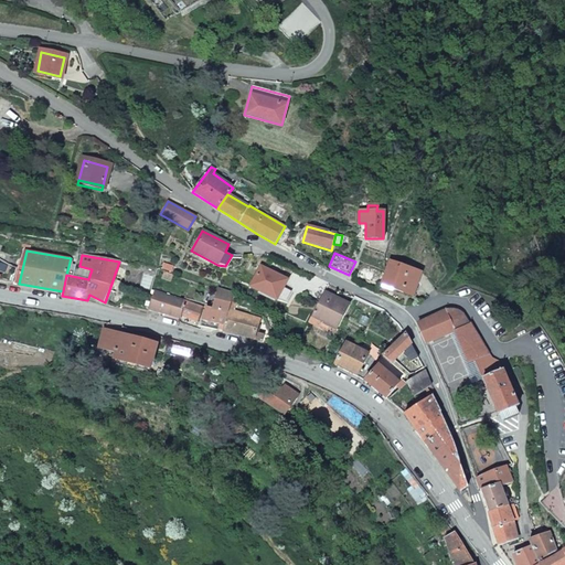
[(382,285),(412,296),(420,273),(390,260),(382,285)]
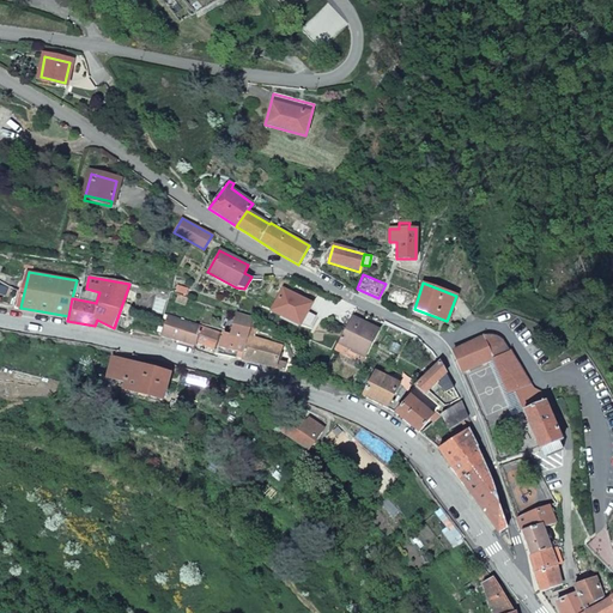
[(310,328),(316,316),(308,313),(311,304),(283,289),(272,310),(299,326),(298,332),(310,335),(313,329),(310,328)]
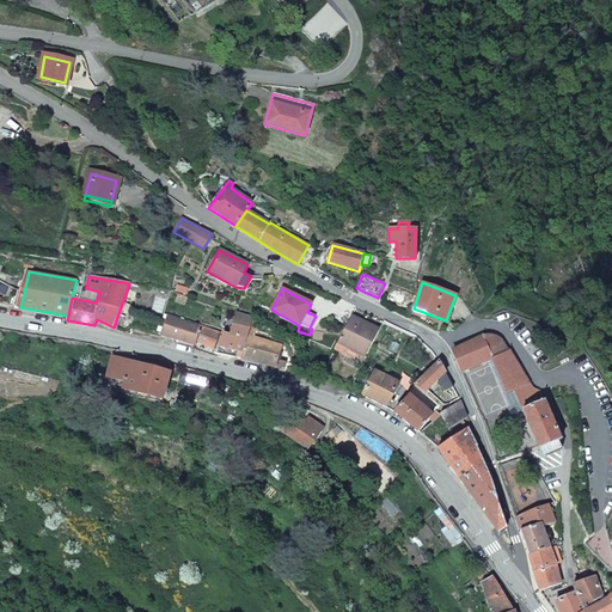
[(237,314),(228,335),(222,334),(219,347),(237,352),(236,359),(240,360),(252,318),(237,314)]
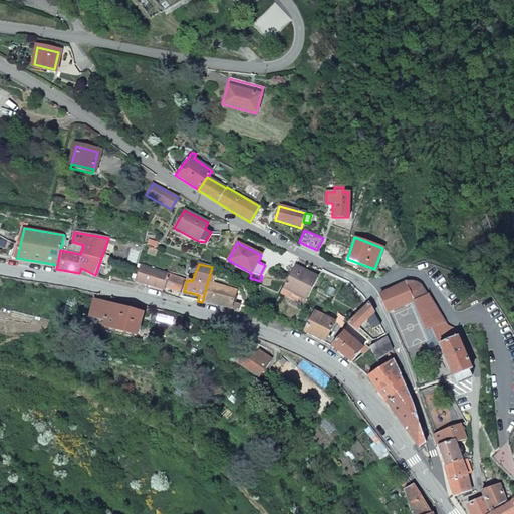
[(135,282),(164,289),(165,288),(167,274),(140,265),(135,282)]
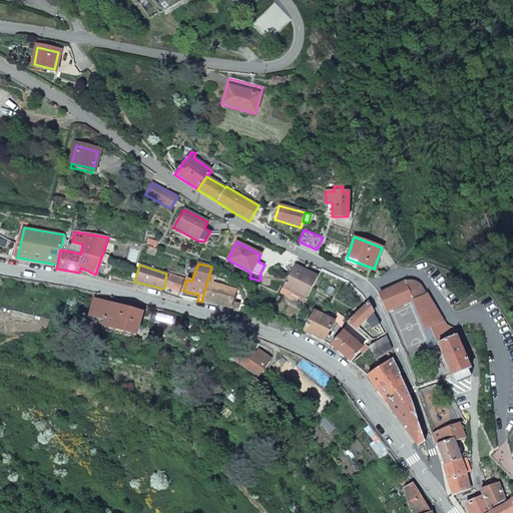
[(306,301),(317,277),(294,266),(282,289),(306,301)]
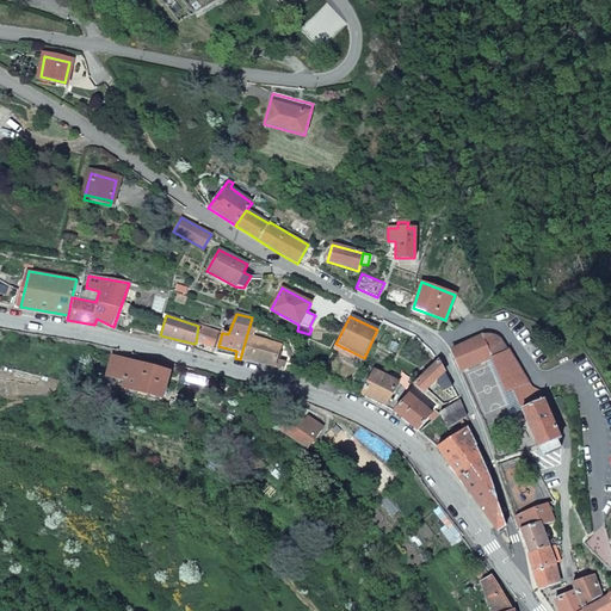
[(214,349),(218,332),(198,326),(196,343),(214,349)]
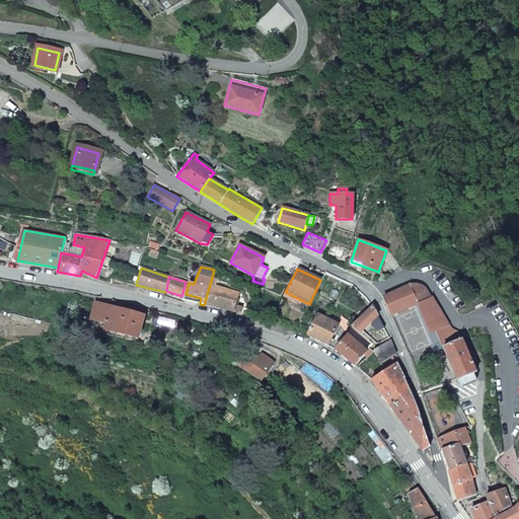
[(417,303),(430,335),(448,325),(425,288),(422,286),(419,285),(415,284),(412,284),(411,285),(383,297),(391,315),(417,303)]
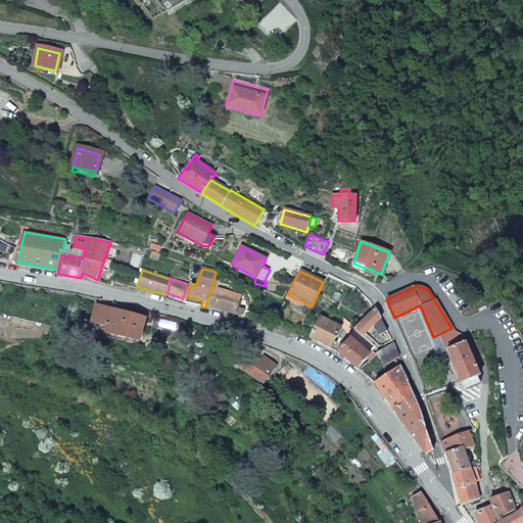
[(205,307),(242,317),(244,308),(237,307),(240,295),(211,287),(205,307)]
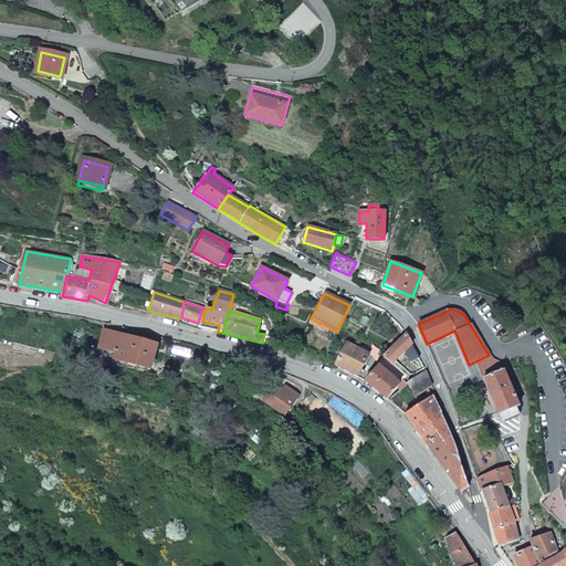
[(308,324),(335,337),(337,332),(311,318),(308,324)]
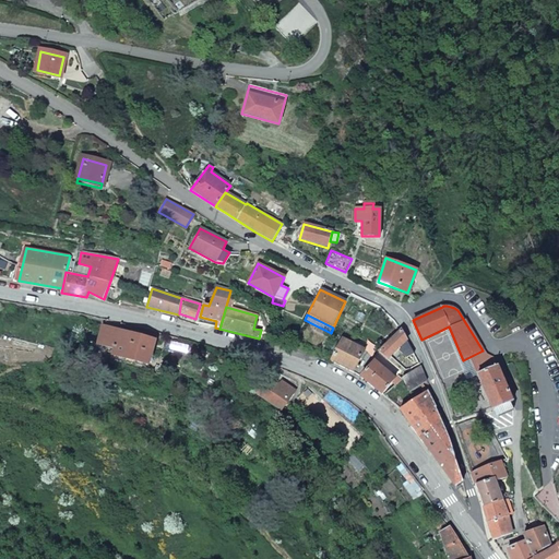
[(153,342),(104,328),(98,345),(115,351),(114,357),(147,366),(153,342)]
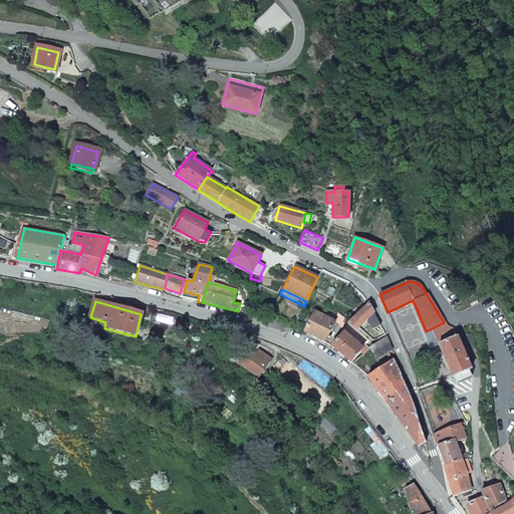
[(380,325),(372,312),(367,304),(348,323),(356,330),(365,321),(373,329),(380,325)]
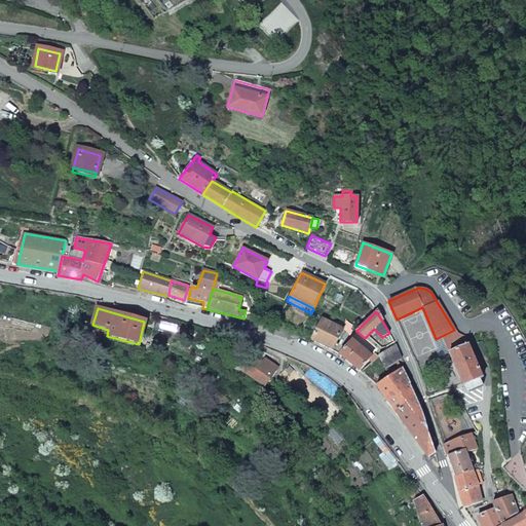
[(310,340),(332,351),(342,330),(322,320),(310,340)]
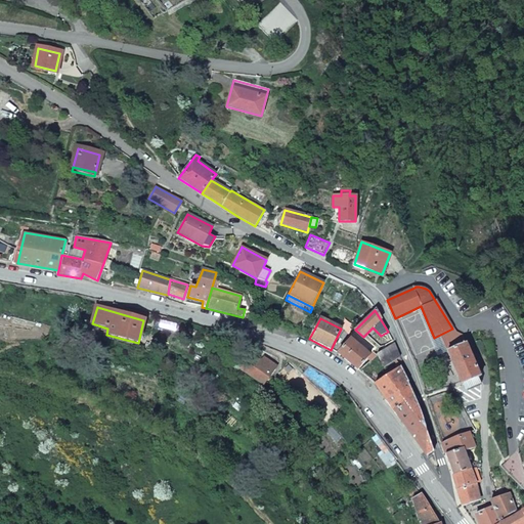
[(447,351),(467,342),(463,336),(455,334),(452,329),(441,335),(447,351)]
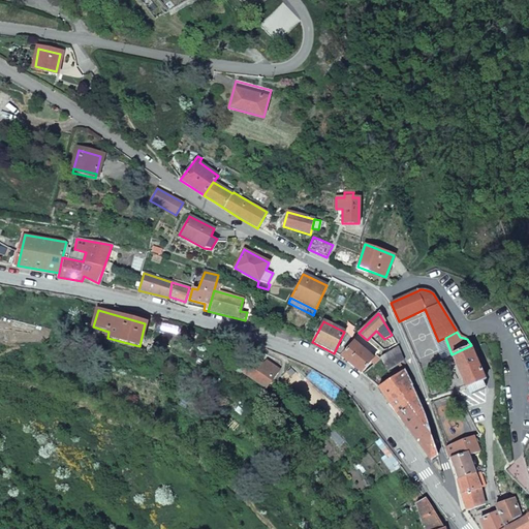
[(373,359),(353,342),(341,356),(362,373),(373,359)]
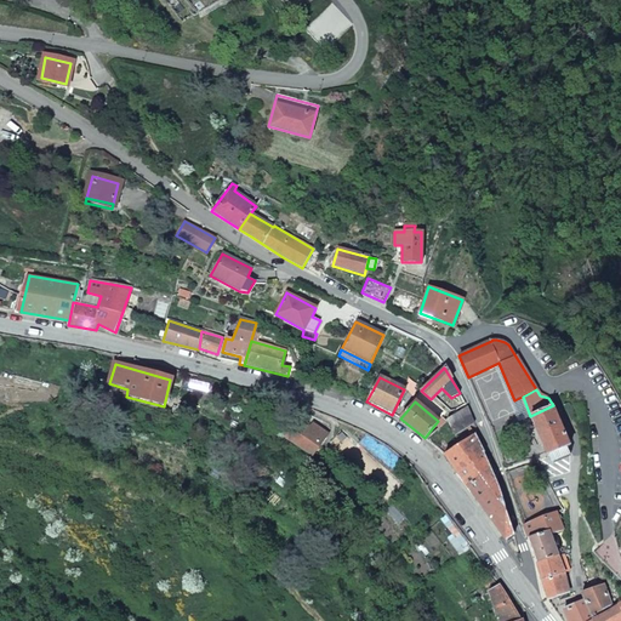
[(530,416),(535,427),(534,427),(540,443),(542,442),(547,455),(570,445),(553,405),(530,416)]
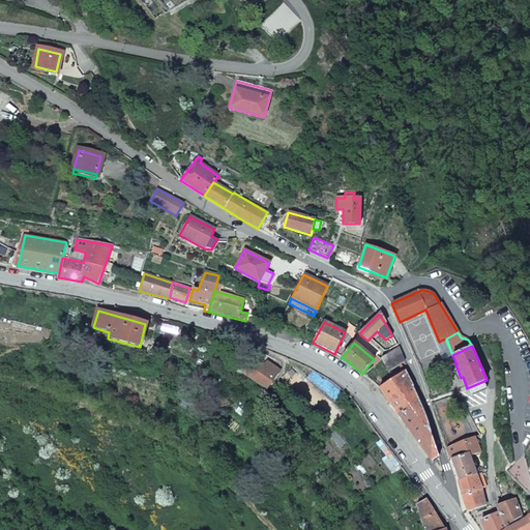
[(389,372),(405,361),(399,348),(381,358),(389,372)]
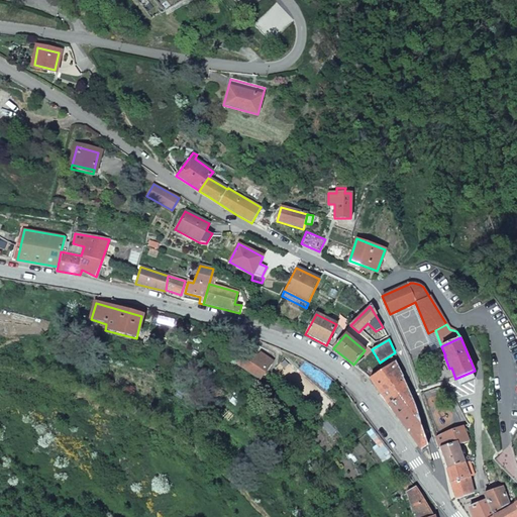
[(237,365),(260,380),(273,360),(261,352),(257,356),(247,349),(237,365)]
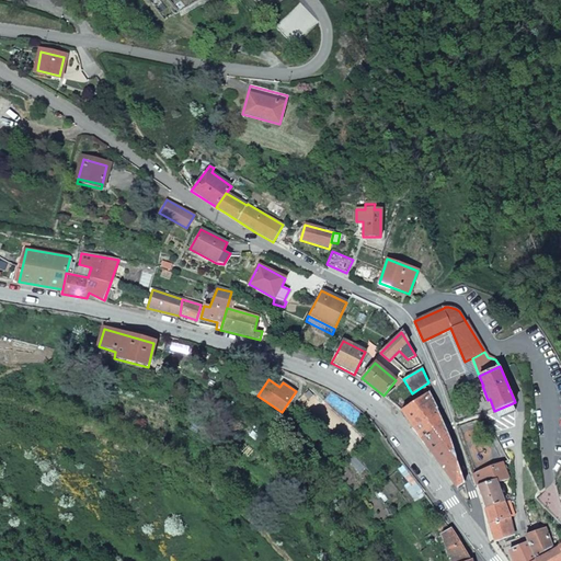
[(428,392),(401,411),(456,488),(465,482),(453,448),(436,411),(437,410),(428,392)]
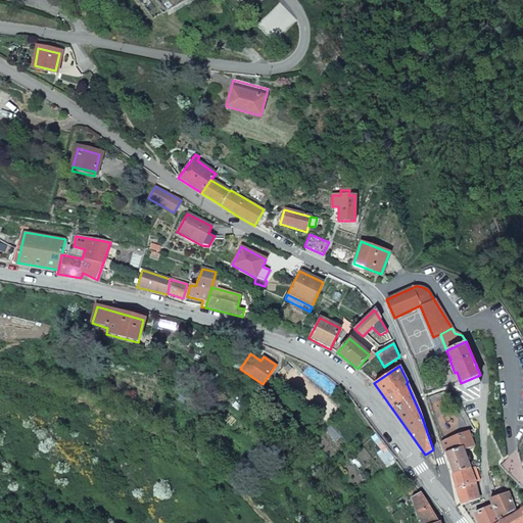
[(468,430),(440,443),(444,455),(462,447),(463,449),(474,445),(468,430)]
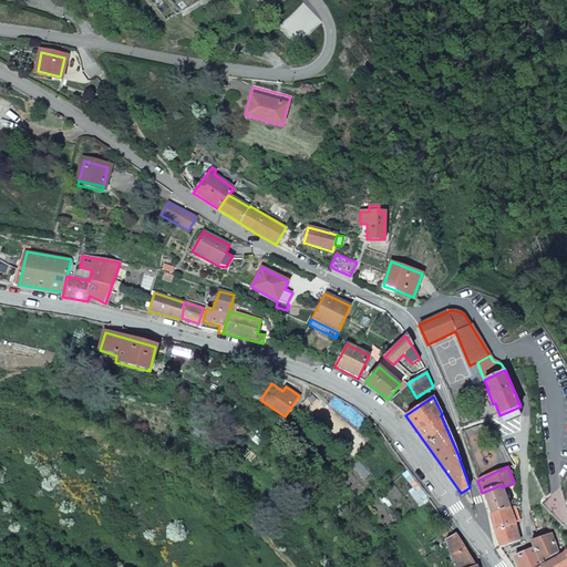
[(402,474),(413,487),(419,483),(408,470),(402,474)]
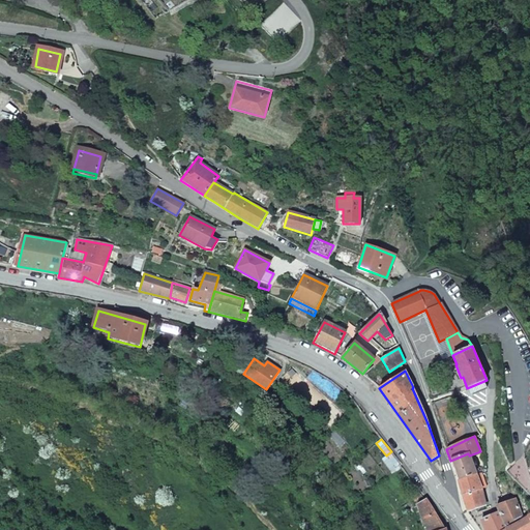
[(386,455),(382,459),(389,469),(400,462),(391,451),(386,455)]
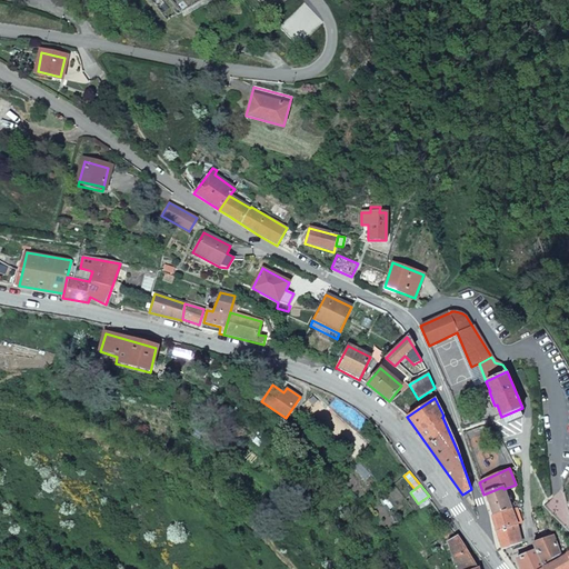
[(491,517),(511,509),(503,489),(502,487),(483,495),(491,517)]
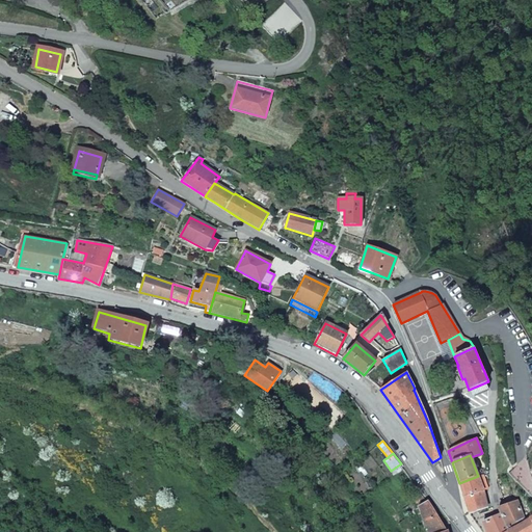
[(416,487),(402,469),(395,475),(408,493),(416,487)]
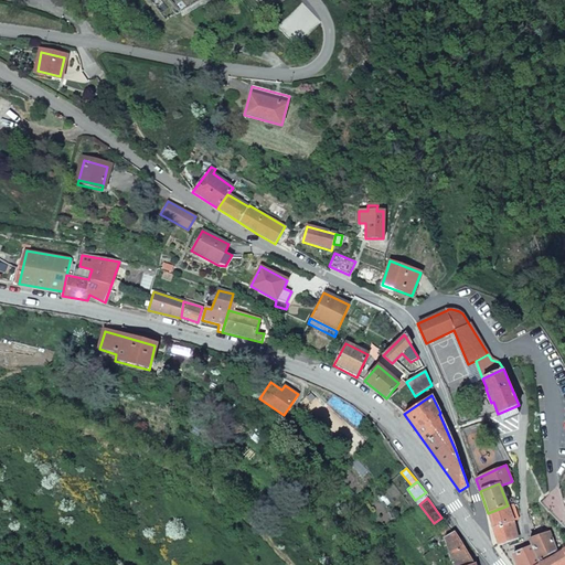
[(508,505),(513,521),(518,519),(513,504),(508,505)]
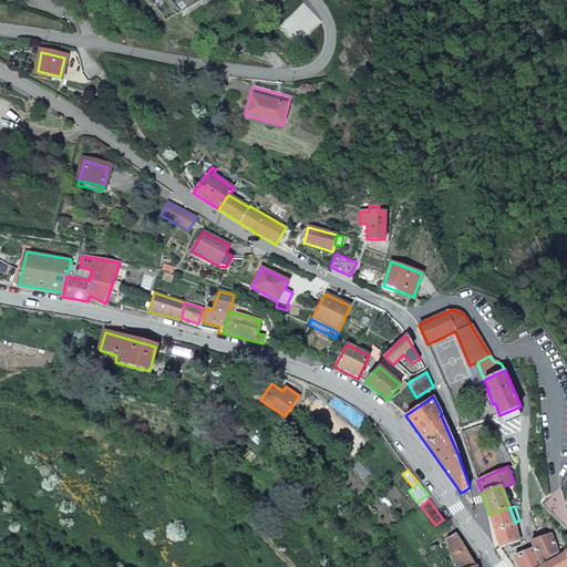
[(515,523),(509,507),(490,515),(495,531),(515,523)]
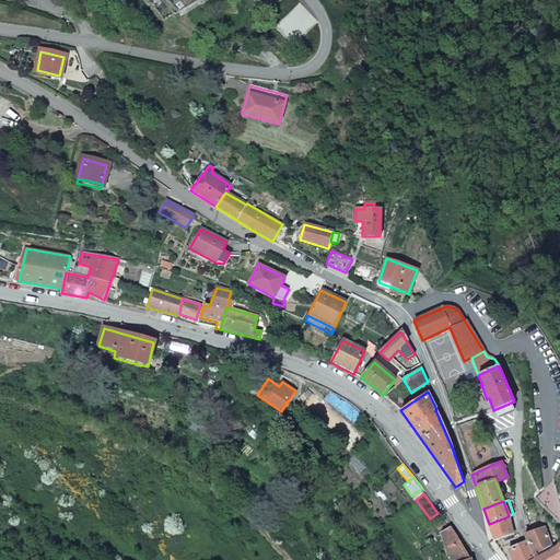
[(533,512),(531,503),(524,504),(525,513),(531,512),(533,512)]
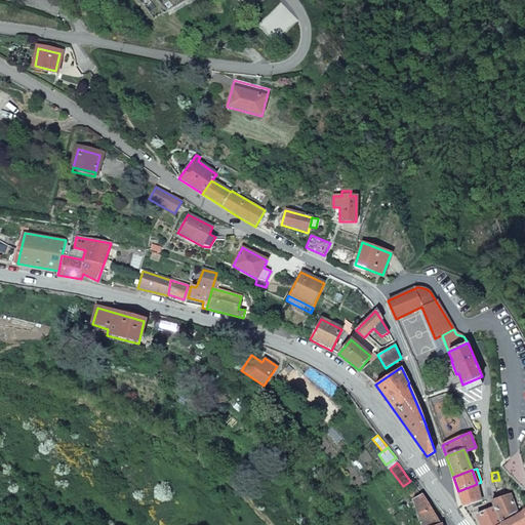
[(492,481),(496,489),(501,487),(497,480),(492,481)]
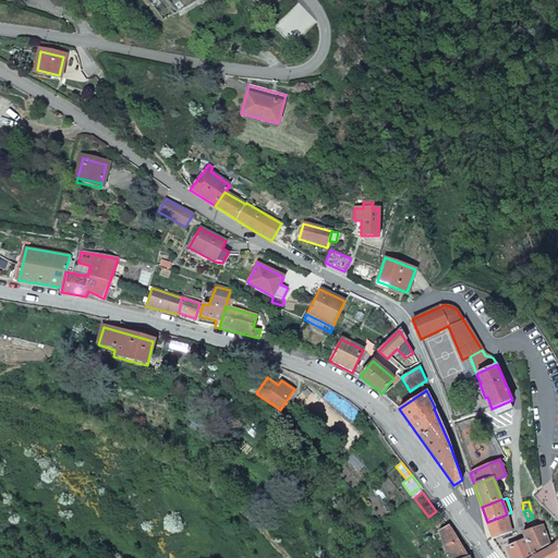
[(429,519),(437,529),(446,524),(438,513),(429,519)]
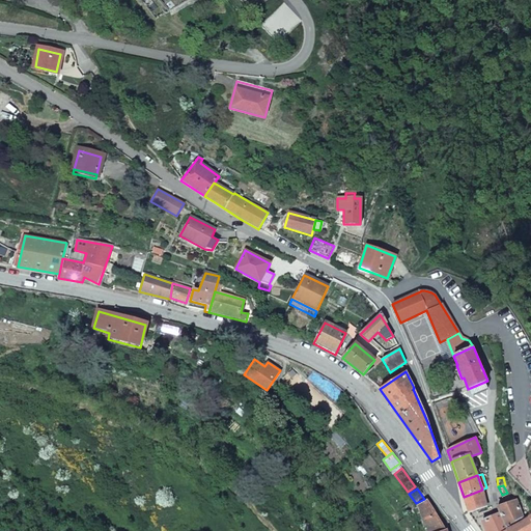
[(482,490),(464,497),(468,512),(486,505),(482,490)]
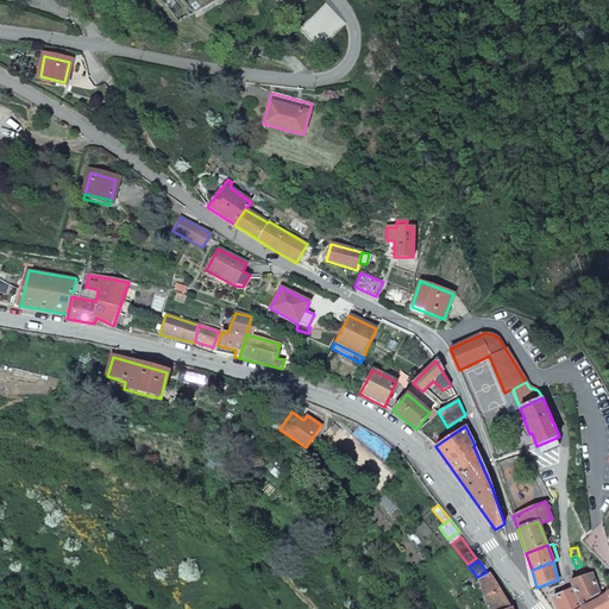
[(573,590),(581,604),(598,594),(591,573),(569,582),(572,586),(573,590)]
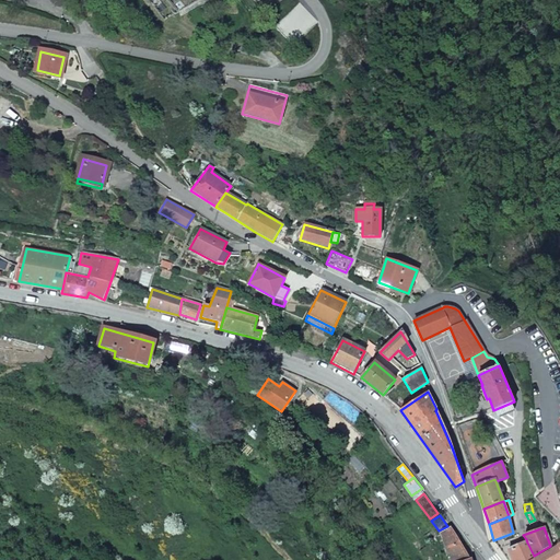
[(441,534),(450,559),(470,559),(456,535),(451,528),(441,534)]
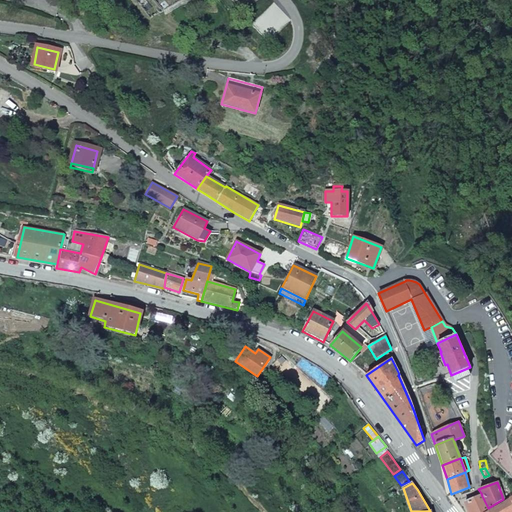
[(476,498),(464,503),(467,511),(487,511),(489,511),(488,508),(482,496),(476,498)]
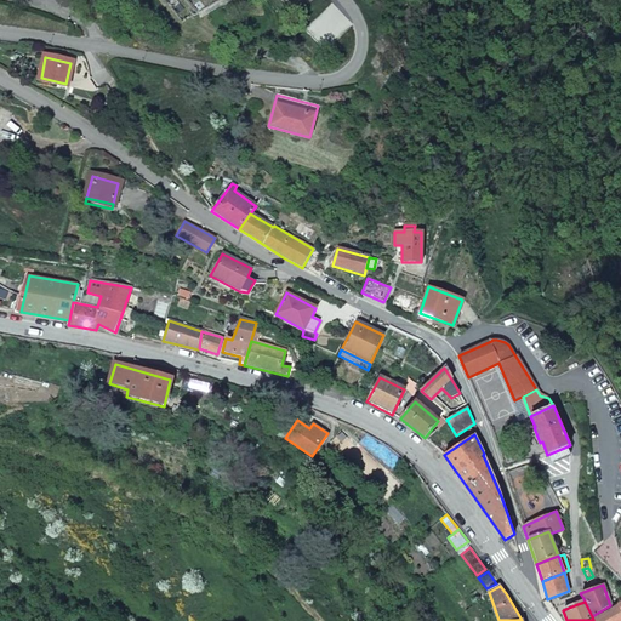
[(620,620),(620,607),(620,604),(593,620),(591,620),(620,620)]
